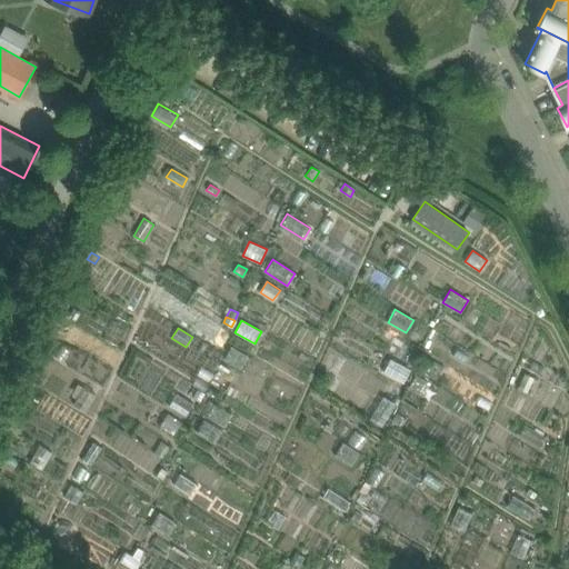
[(248,356),(230,346),(223,359),(241,368),(248,356)]
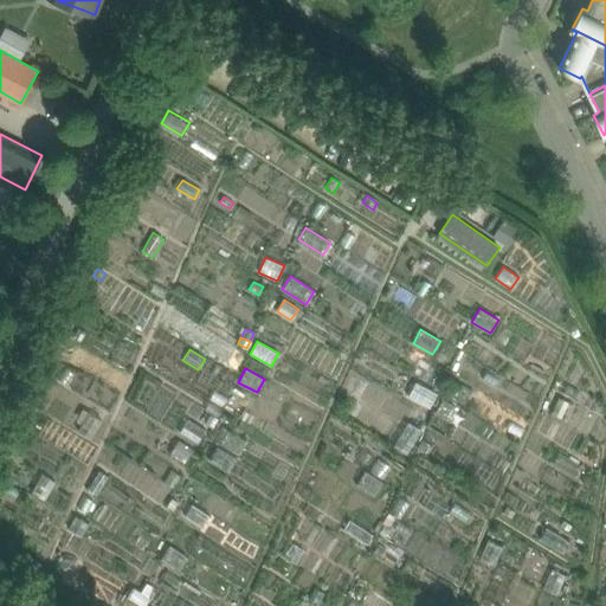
[(122,375),(114,371),(108,384),(116,388),(122,375)]
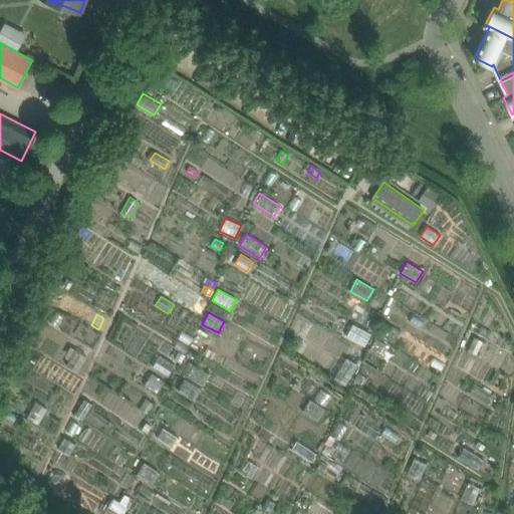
[(370,333),(353,324),(346,337),(364,346),(370,333)]
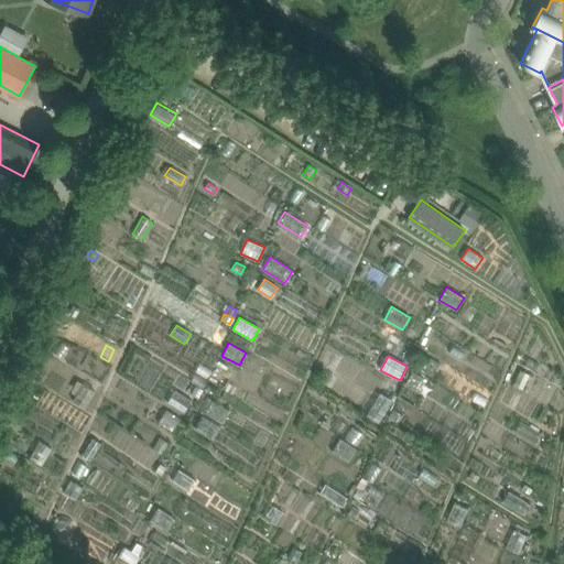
[(441,364),(430,358),(425,366),(436,371),(441,364)]
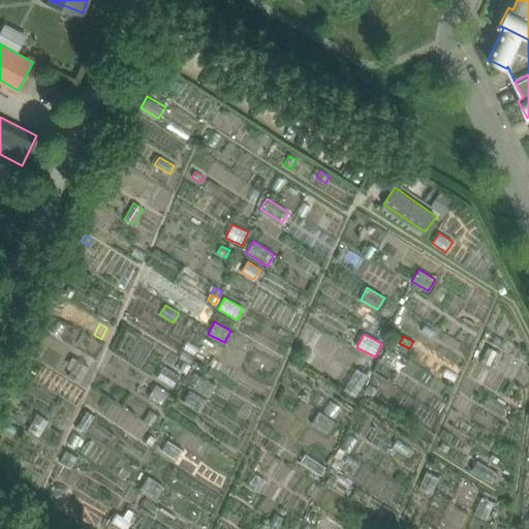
[(397,354),(385,348),(379,359),(391,366),(397,354)]
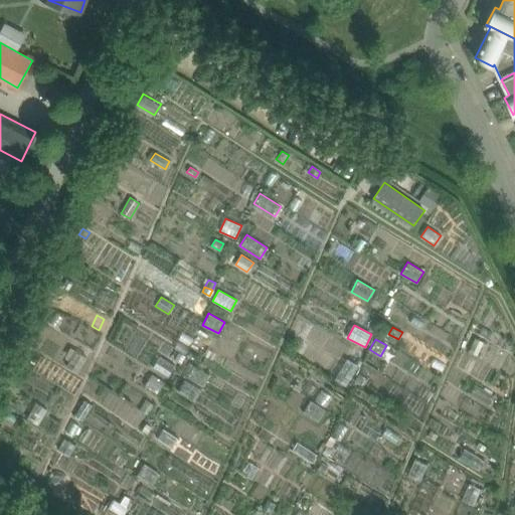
[(77,373),(87,357),(75,351),(66,366),(77,373)]
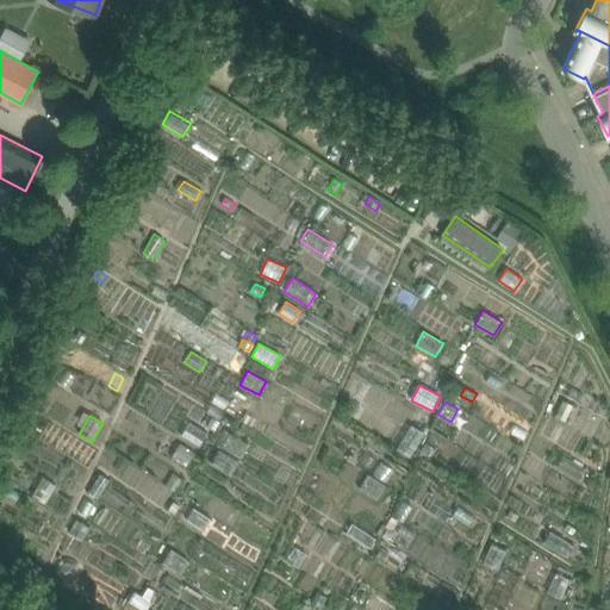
[(207,434),(190,422),(181,435),(199,447),(207,434)]
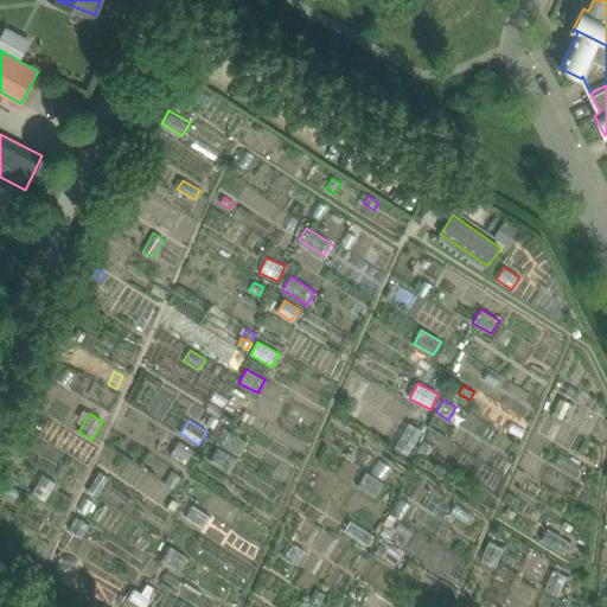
[(422,430),(409,423),(395,446),(408,454),(422,430)]
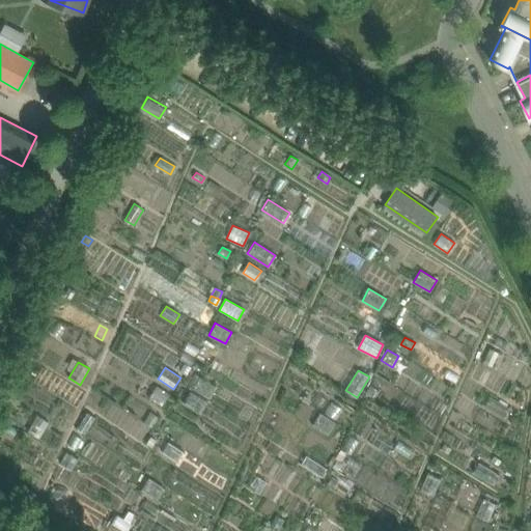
[(216,387),(199,378),(193,389),(208,398),(216,387)]
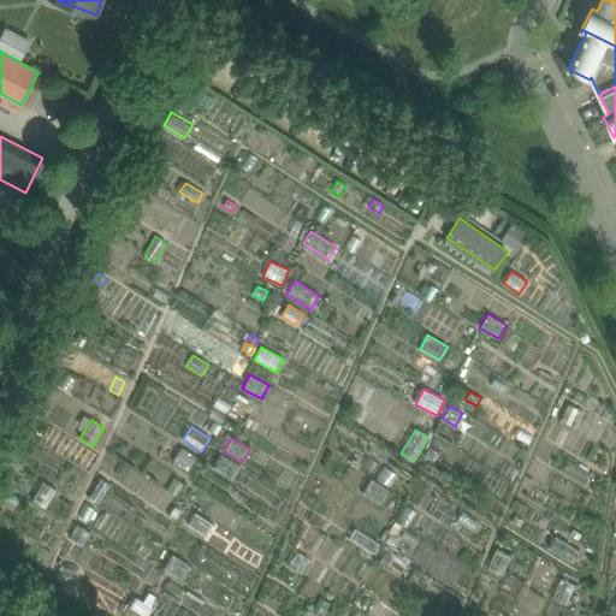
[(437,451),(430,448),(425,455),(433,460),(437,451)]
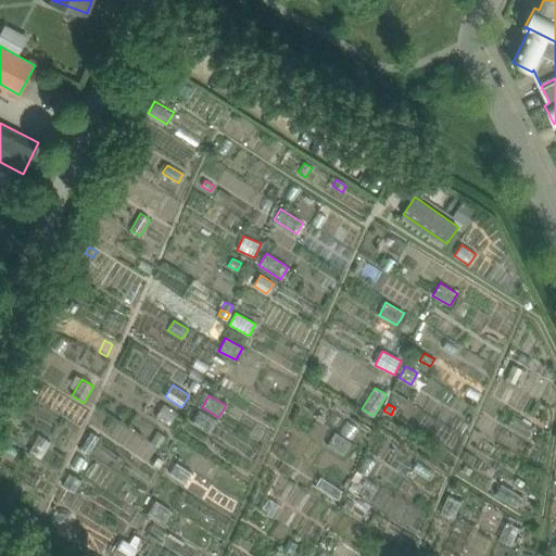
[(176,413),(163,405),(155,417),(169,425),(176,413)]
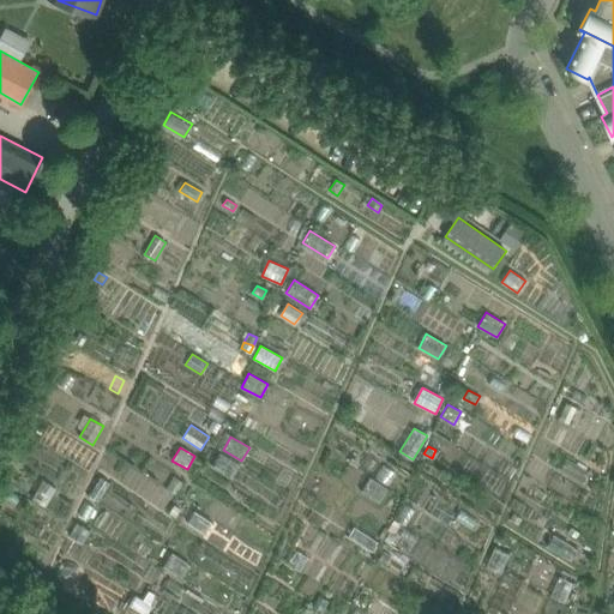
[(239,464),(221,453),(212,467),(230,479),(239,464)]
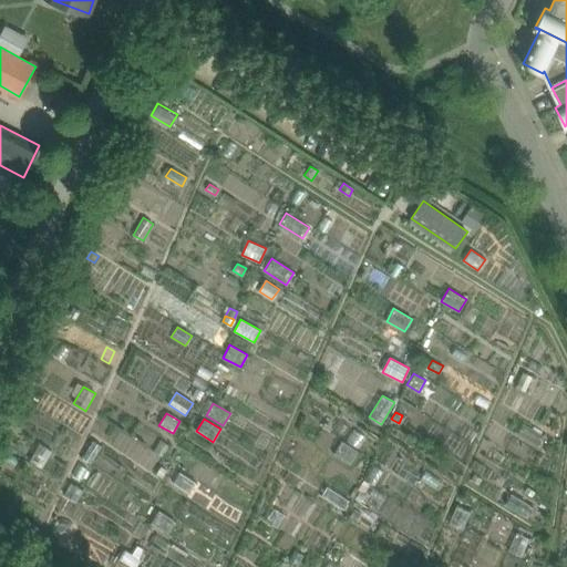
[(367,437),(353,430),(347,442),(359,450),(367,437)]
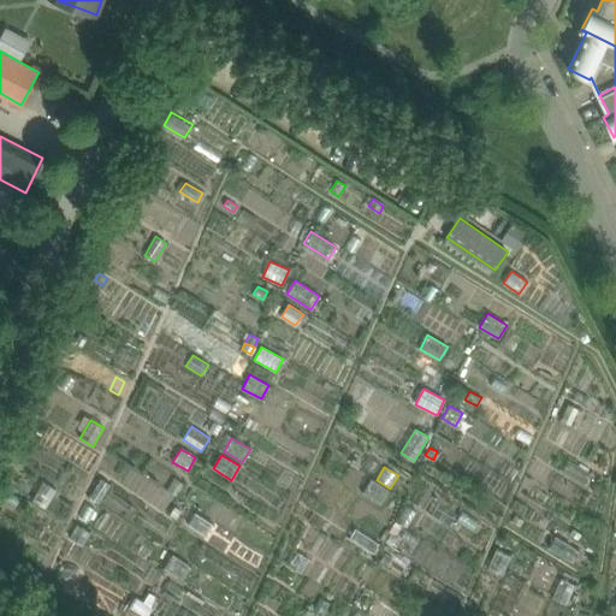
[(183,484),(173,478),(166,491),(176,497),(183,484)]
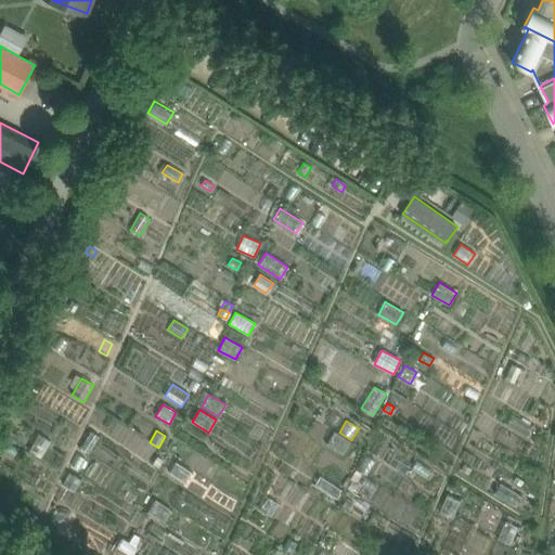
[(99,437),(90,431),(79,448),(89,453),(99,437)]
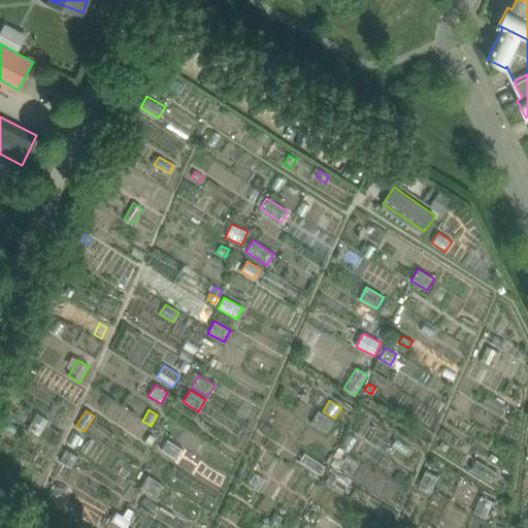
[(333,421),(318,410),(310,422),(326,432),(333,421)]
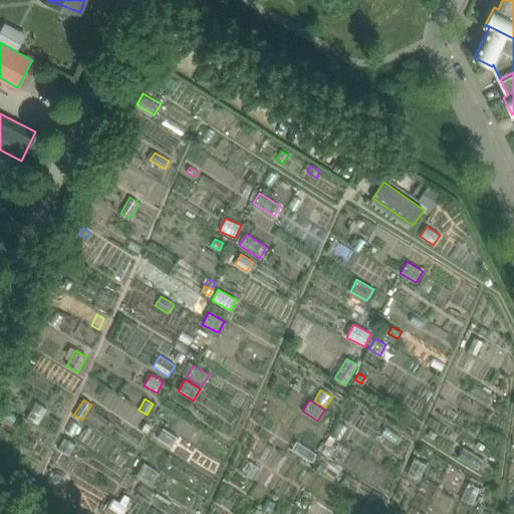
[(38,425),(47,409),(35,403),(26,418),(38,425)]
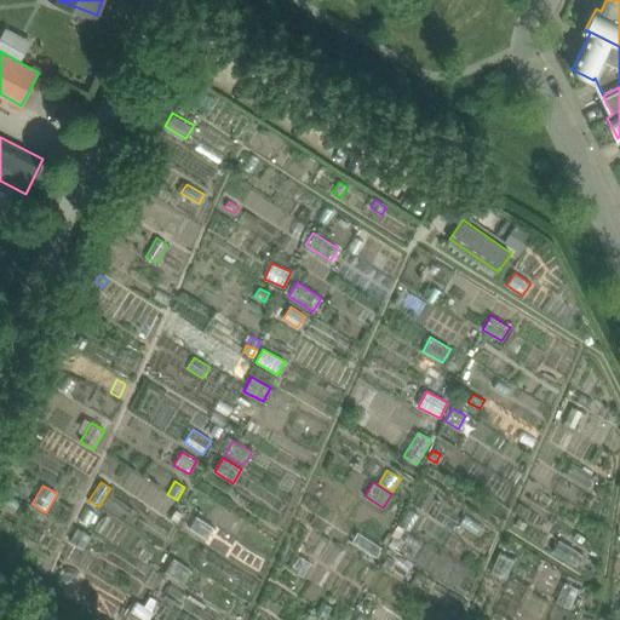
[(177,510),(171,518),(177,522),(182,514),(177,510)]
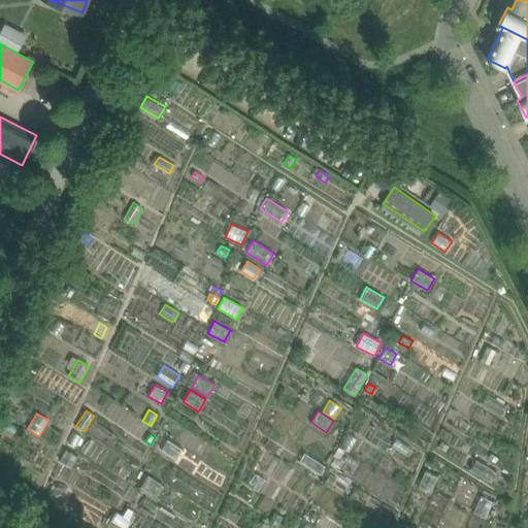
[(77,457),(65,451),(59,461),(72,468),(77,457)]
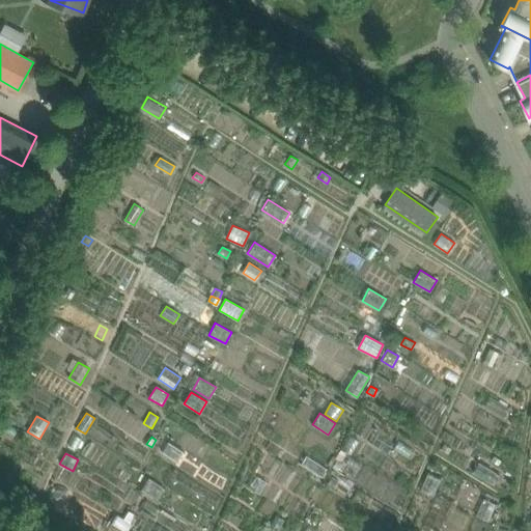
[(327,469),(306,456),(301,465),(322,477),(327,469)]
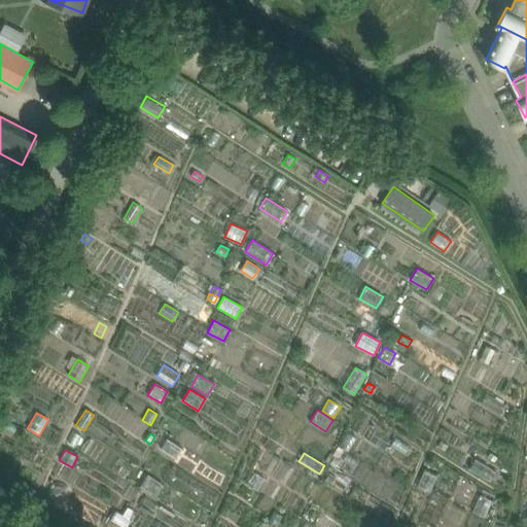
[(265,479),(254,473),(248,485),(257,490),(265,479)]
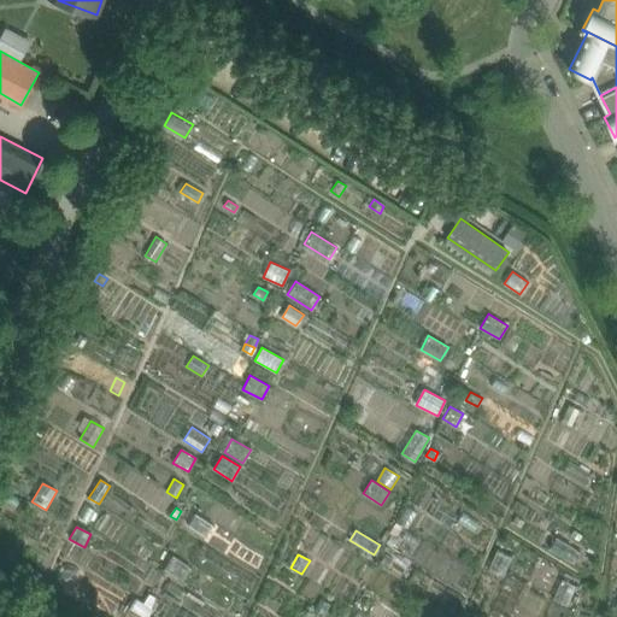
[(393,559),(385,554),(380,565),(387,569),(393,559)]
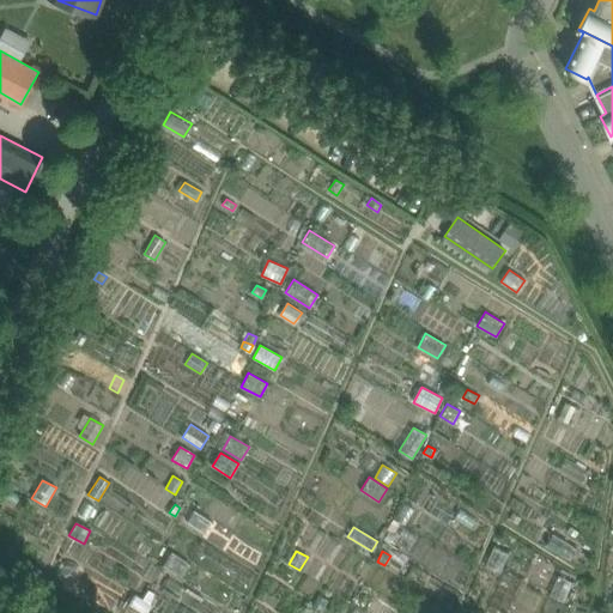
[(189,563),(171,552),(163,565),(181,576),(189,563)]
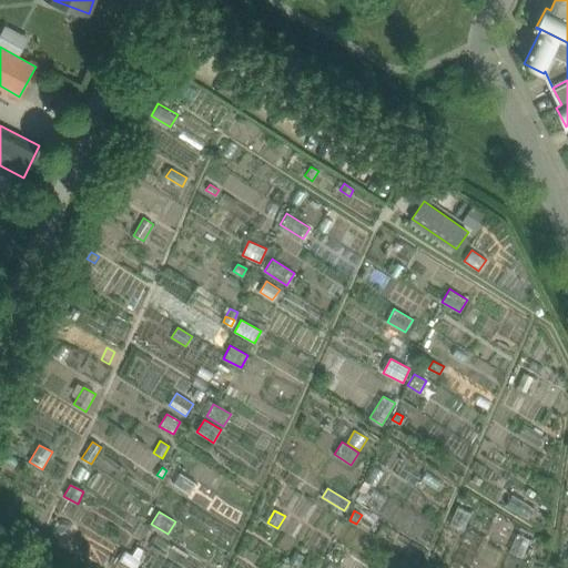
[(422,518),(415,513),(409,520),(416,526),(422,518)]
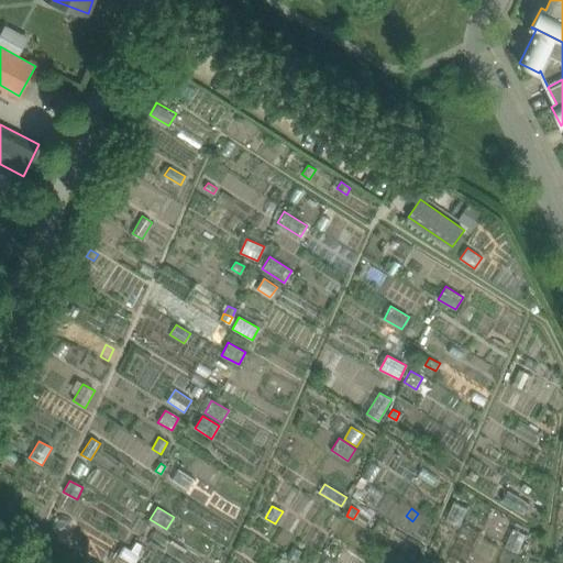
[(412,521),(406,516),(400,523),(408,528),(412,521)]
